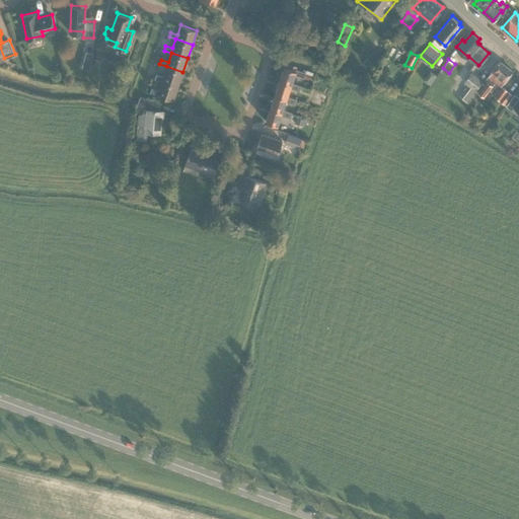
[(493,84),(495,82),(495,81),(501,85),(513,70),(500,60),(488,75),(486,79),(487,80),(478,91),(484,96),(493,85),(493,84)]
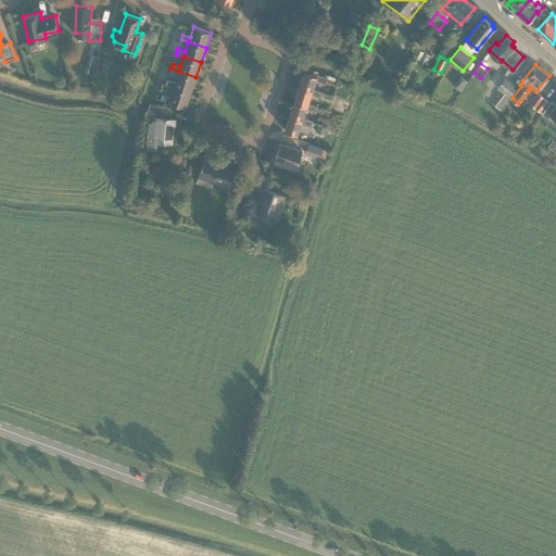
[(166,84),(174,86),(191,92),(196,77),(178,71),(175,81),(167,78),(166,84)]
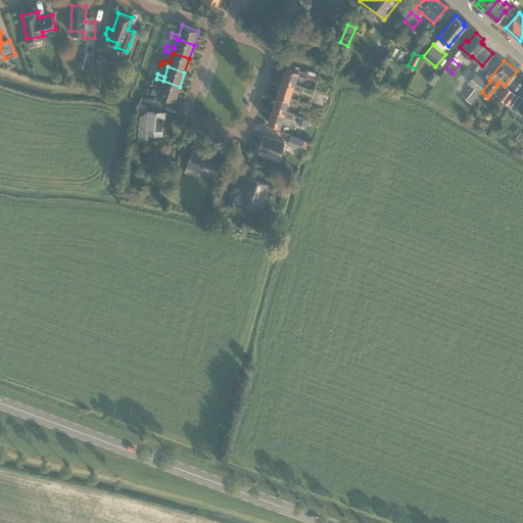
[(286,66),(282,80),(293,84),(294,83),(296,75),(306,78),(308,73),(298,68),(298,69),(286,66)]
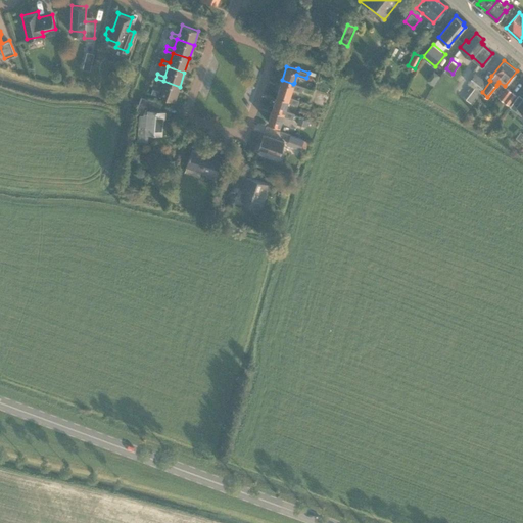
[(466,98),(471,102),(486,82),(475,73),(474,73),(468,67),(461,77),(468,82),(474,87),(466,98)]
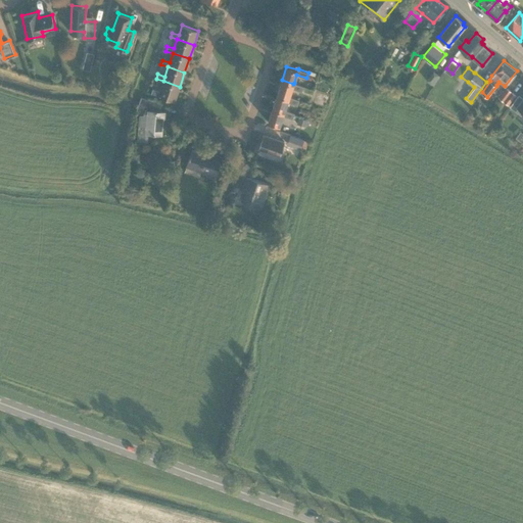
[(289,97),(289,96),(292,88),(301,91),(303,86),(294,83),(293,84),(282,80),(277,93),(289,97)]
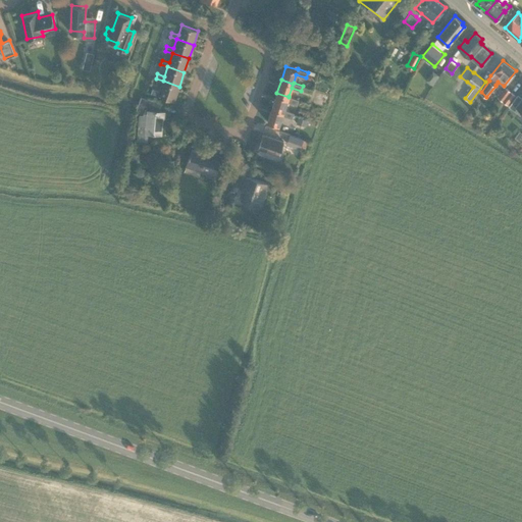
[(174,100),(179,87),(163,81),(159,90),(153,88),(151,92),(174,100)]
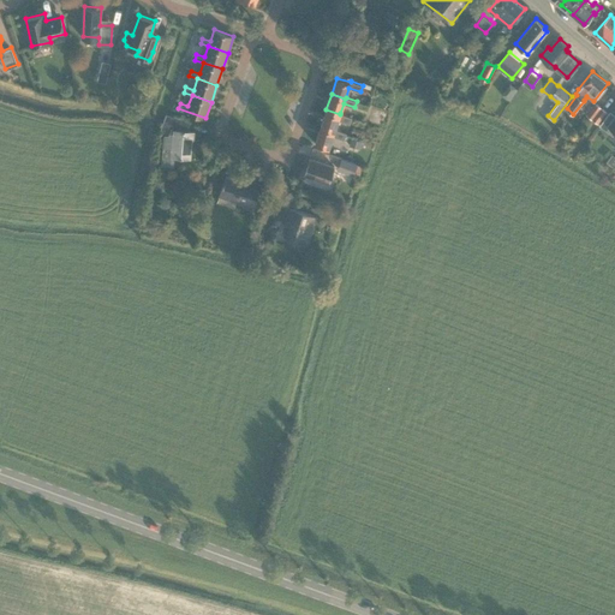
[(586,114),(598,123),(607,111),(596,102),(586,114)]
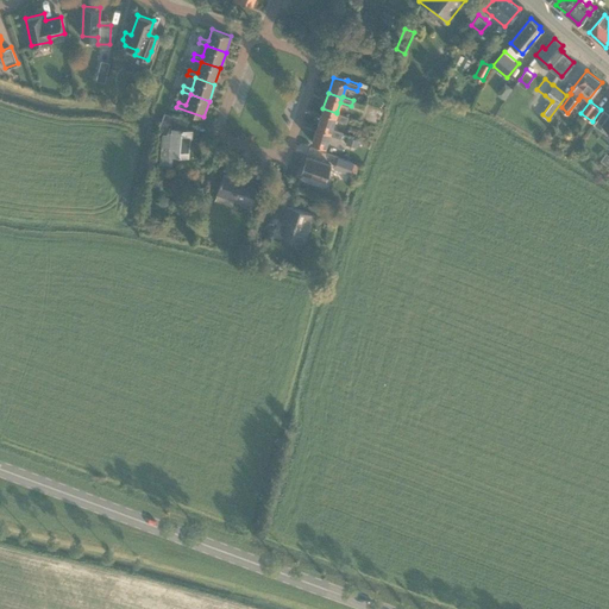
[(366,119),(380,124),(385,111),(371,105),(366,119)]
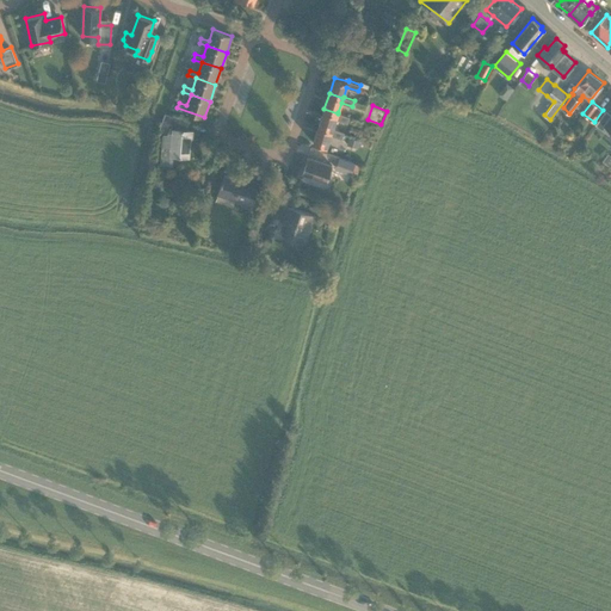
[(350,116),(338,112),(338,113),(323,109),(319,124),(332,129),(333,128),(337,118),(347,122),(350,116)]
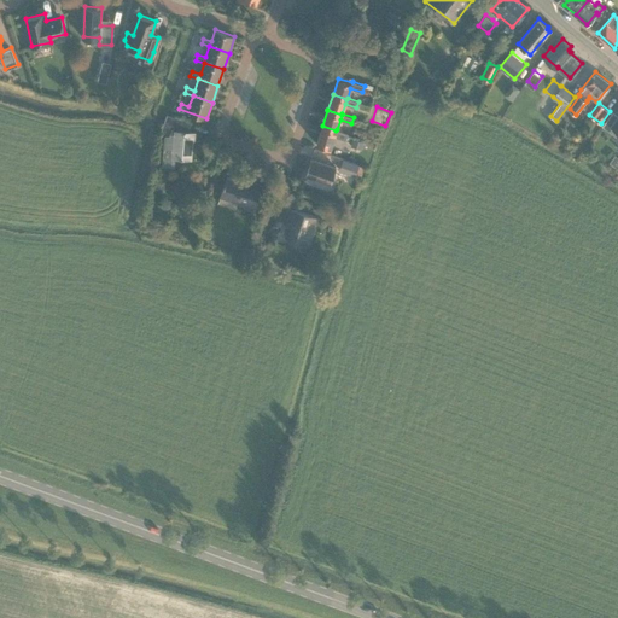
[(168,133),(170,123),(184,128),(186,120),(181,117),(181,118),(167,114),(162,130),(168,133)]
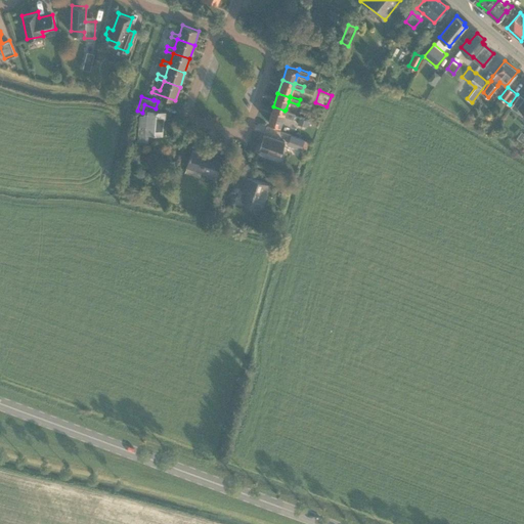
[(523,98),(523,99),(519,96),(511,105),(522,115),(523,112),(523,98)]
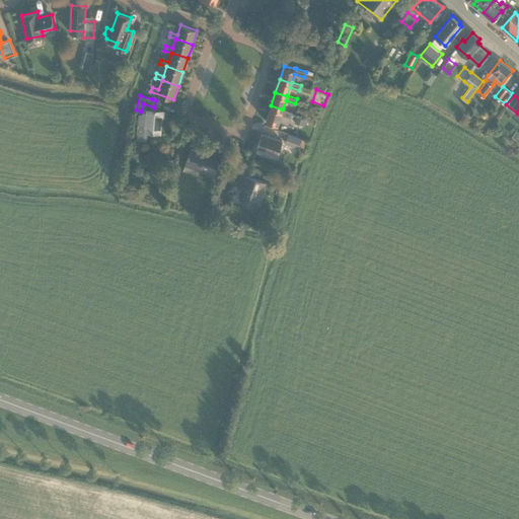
[(282,109),(271,105),(266,120),(278,124),(281,114),(291,118),(292,112),(283,108),(282,109)]
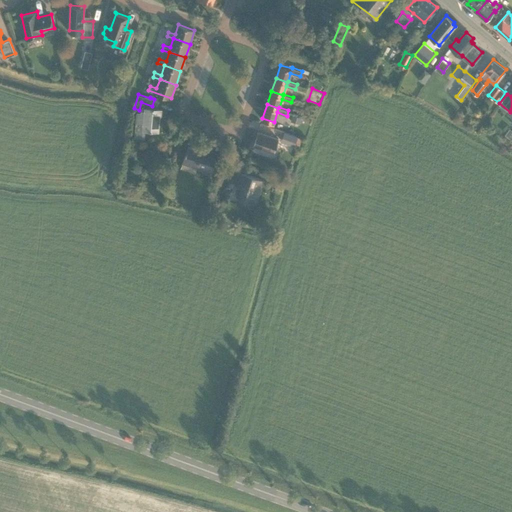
[(161,115),(161,108),(145,107),(145,110),(141,110),(141,111),(137,111),(135,137),(145,138),(145,130),(158,131),(160,115),(161,115)]
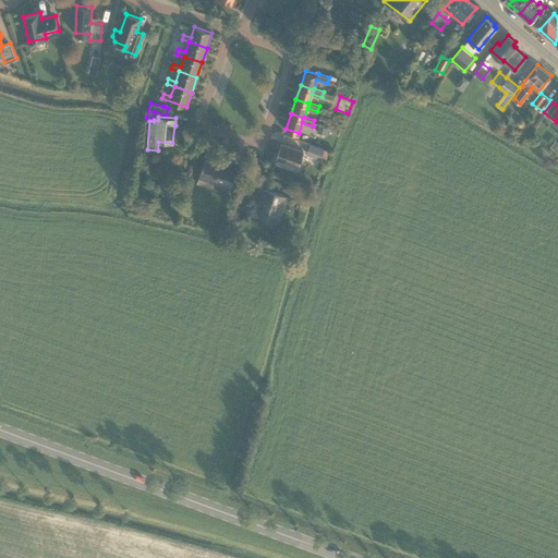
[(319,124),(317,131),(326,134),(328,128),(319,124)]
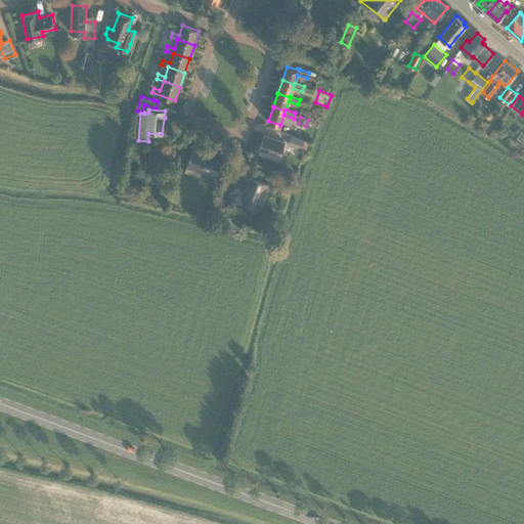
[(280,155),(285,141),(264,134),(259,148),(280,155)]
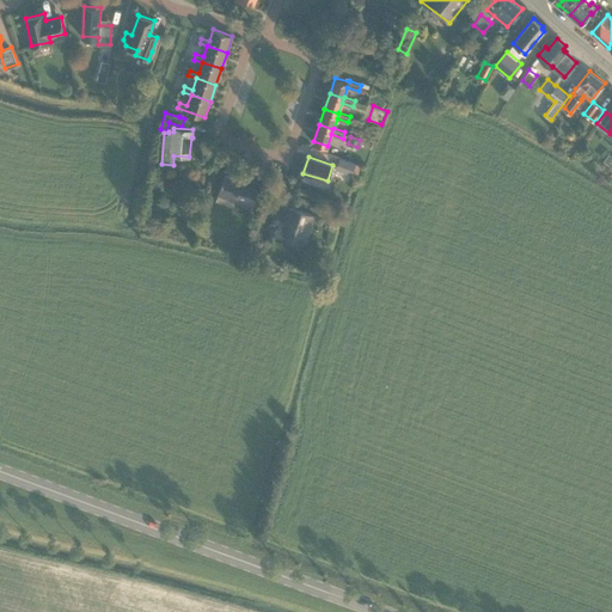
[(353,172),(356,173),(359,166),(355,165),(356,163),(341,157),(336,170),(352,175),(353,172)]
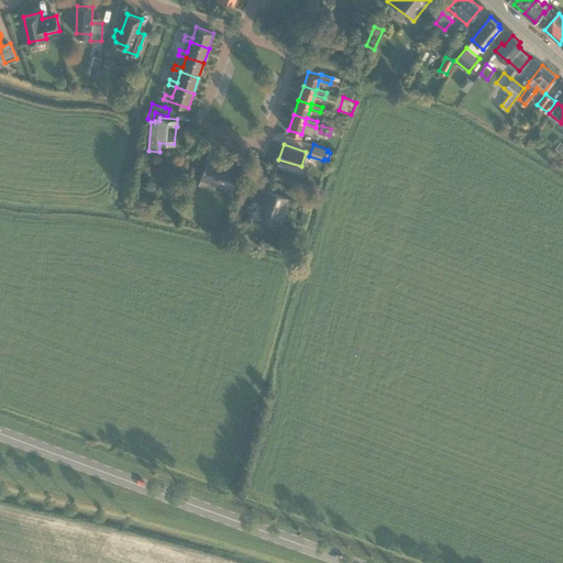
[(231,191),(239,168),(224,163),(223,165),(207,159),(201,178),(223,186),(222,188),(231,191)]
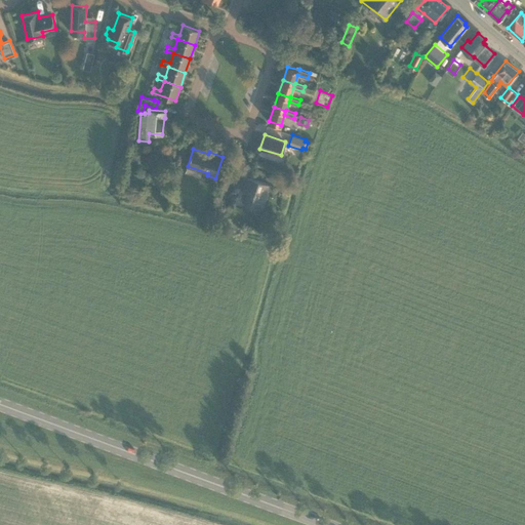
[(229,160),(223,158),(220,165),(227,167),(229,160)]
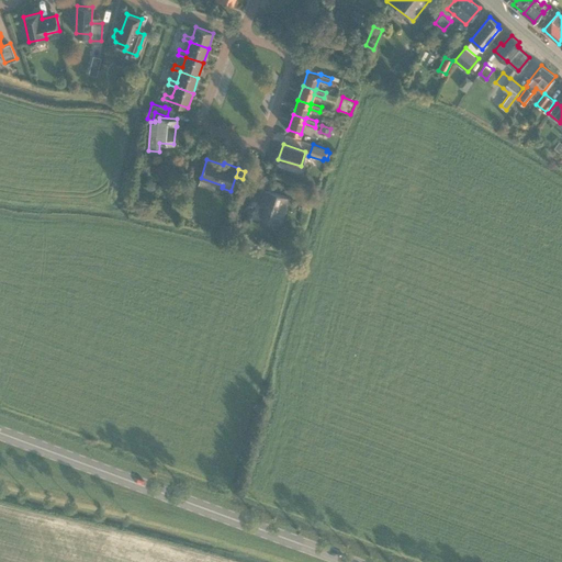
[(278,222),(287,195),(262,188),(258,201),(266,204),(261,216),(278,222)]
